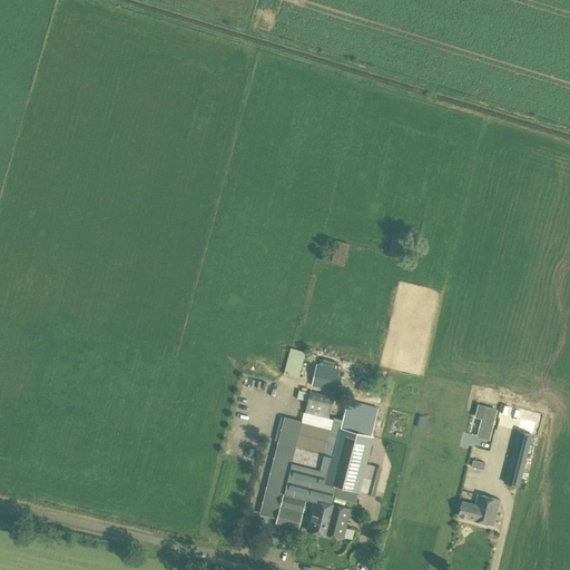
[(313,354),(290,349),(283,374),(306,381),(313,354)]
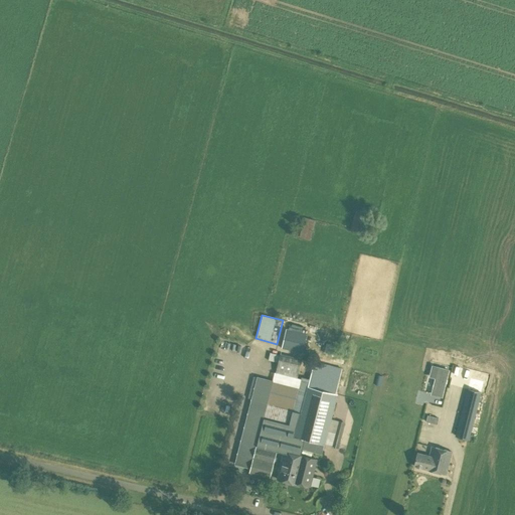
[(302,352),(305,339),(307,333),(286,329),(282,347),(302,352)]
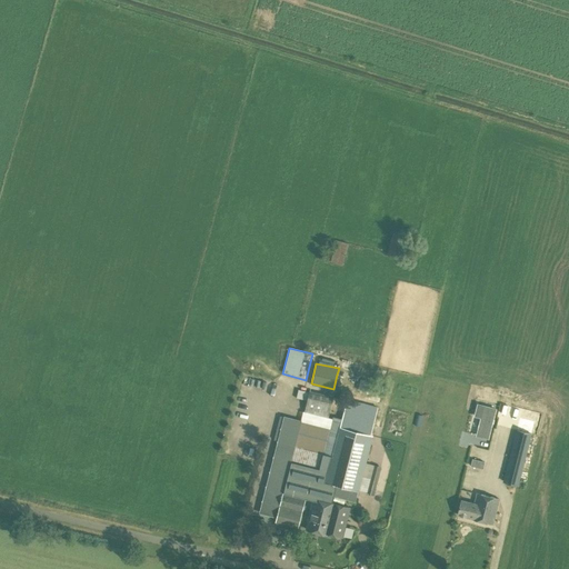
[(361,397),(370,399),(375,380),(366,378),(361,397)]
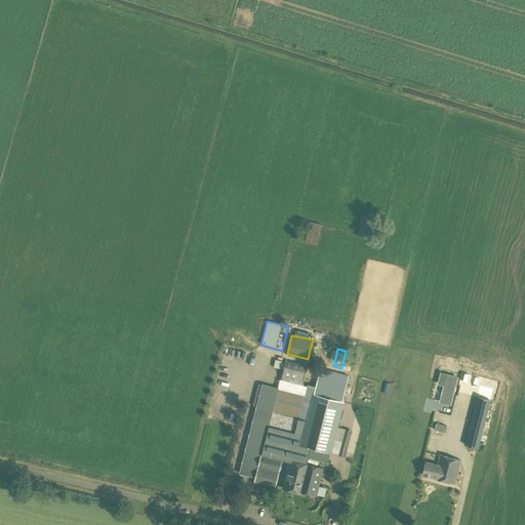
[(275,359),(274,367),(283,369),(285,362),(275,359)]
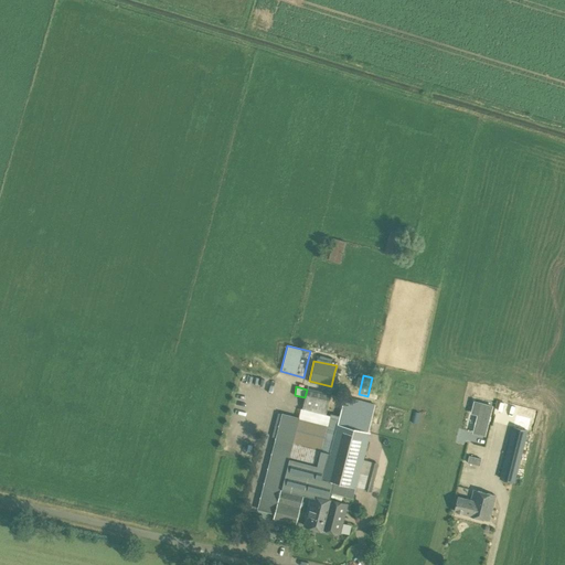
[(305,397),(302,408),(326,415),(331,394),(307,388),(307,390),(305,397)]
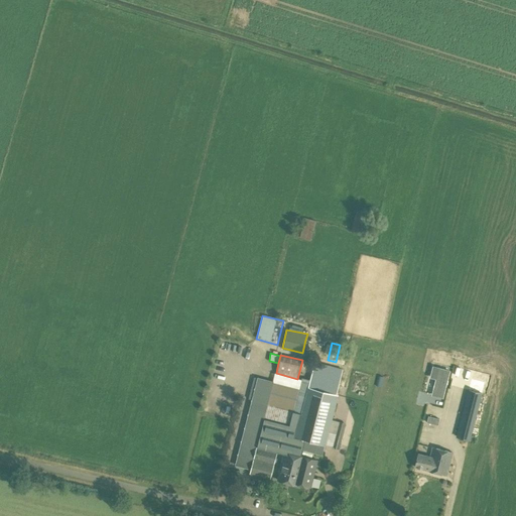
[(314,362),(312,370),(340,377),(342,369),(314,362)]
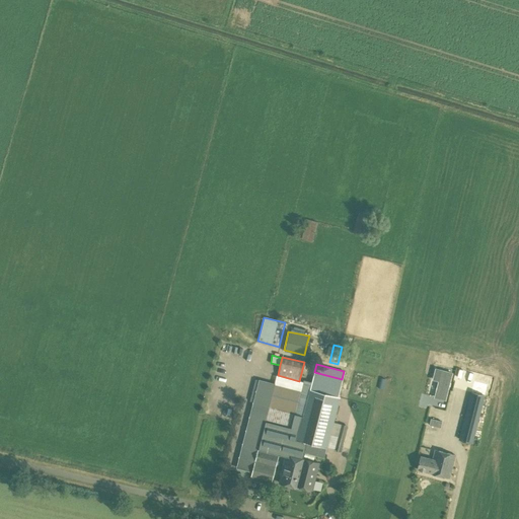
[(438,381),(434,397),(445,400),(453,372),(435,368),(432,380),(438,381)]
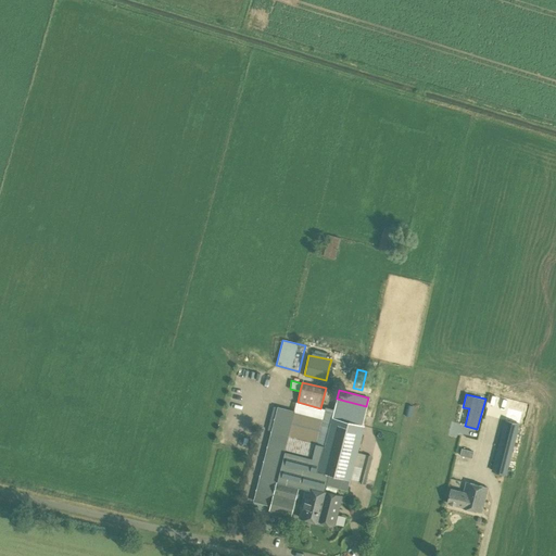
[(366,406),(337,399),(318,471),(329,474),(327,484),(348,490),(350,479),(351,479),(364,426),(362,425),(366,406)]
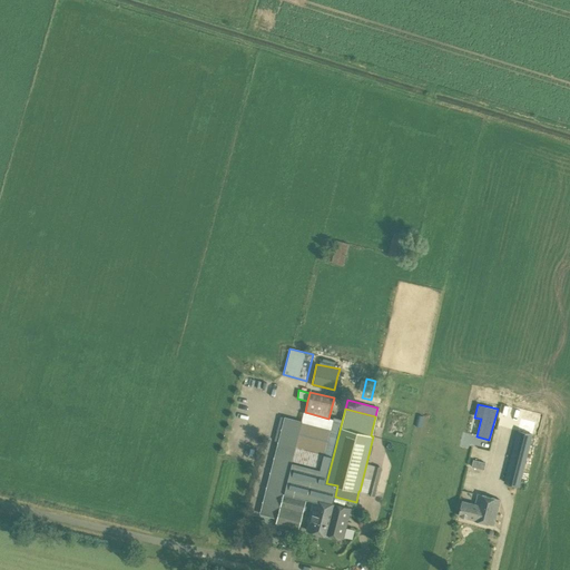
[(278,441),(261,511),(277,516),(276,519),(275,523),(277,523),(297,529),(298,529),(300,527),(306,500),(308,500),(312,484),(316,485),(331,429),(284,416),(278,441)]
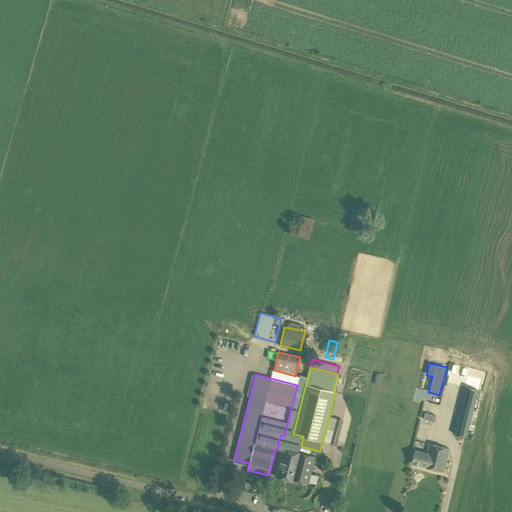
[(466,437),(478,390),(464,387),(452,434),(466,437)]
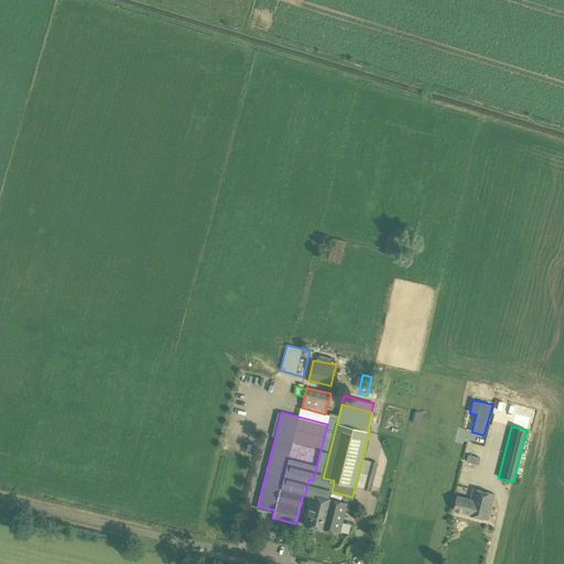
[(378,463),(370,461),(362,490),(370,491),(378,463)]
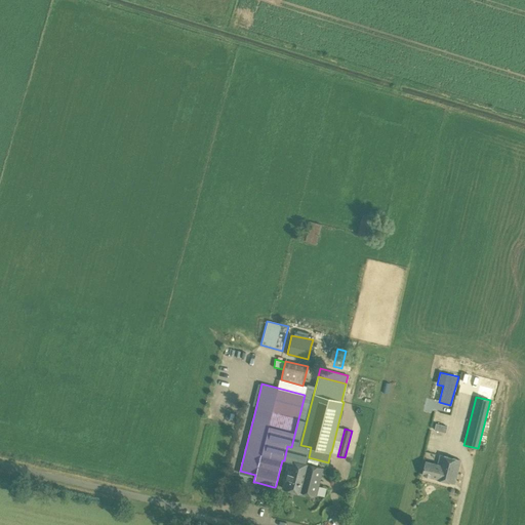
[(442,473),(440,479),(455,483),(460,460),(440,455),(438,465),(437,468),(439,468),(438,470),(437,470),(437,472),(442,473)]
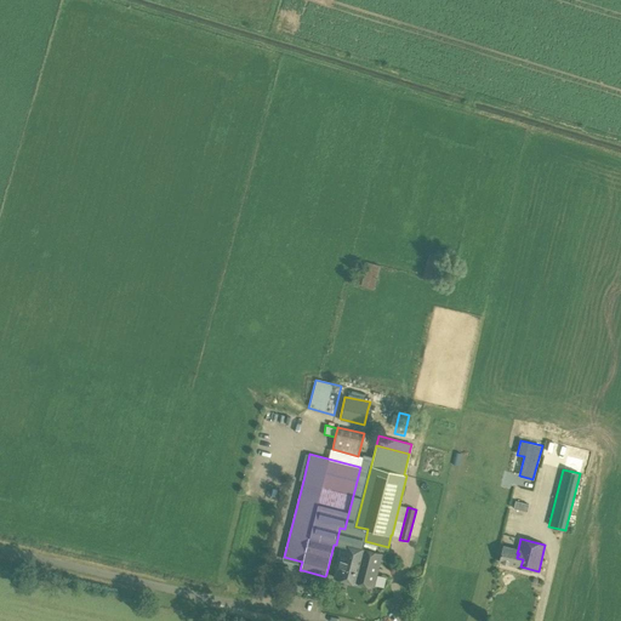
[(340,562),(335,579),(349,582),(357,585),(358,582),(372,586),(381,554),(375,552),(360,548),(341,543),(341,545),(337,562),(340,562)]
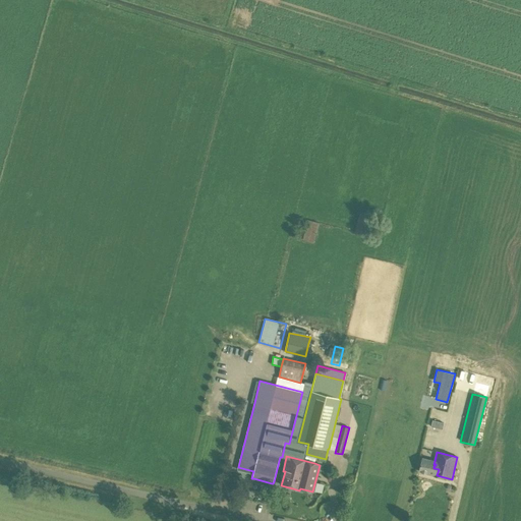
[(433,464),(435,461),(423,458),(419,471),(437,475),(439,469),(433,468),(433,466),(435,466),(436,464),(433,464)]
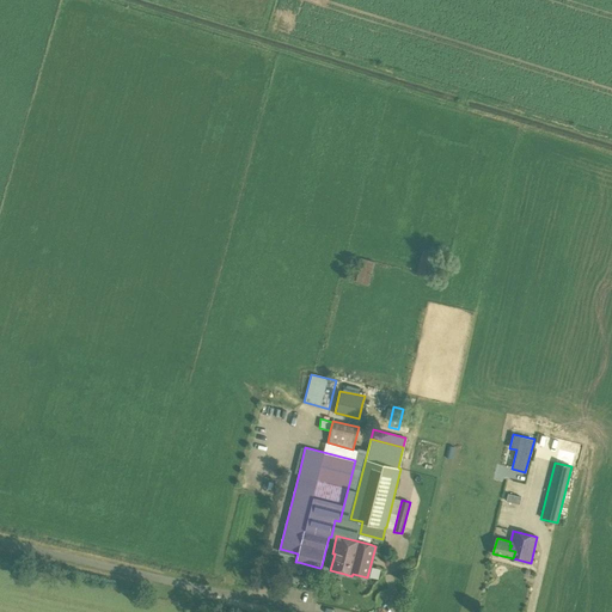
[(404,544),(407,557),(416,556),(414,543),(404,544)]
